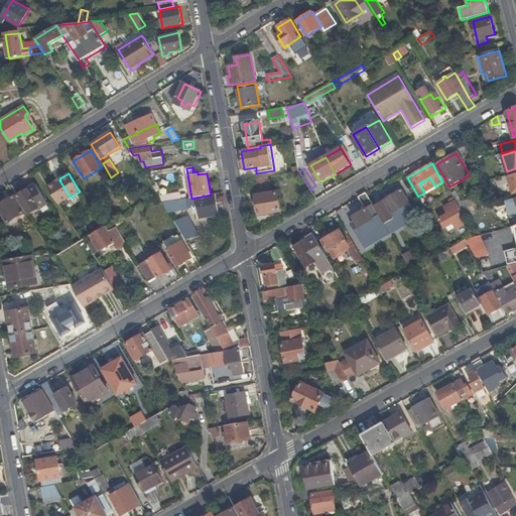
[(271,194),(268,177),(254,179),(257,196),(257,197),(260,215),(281,211),(278,192),(271,194)]
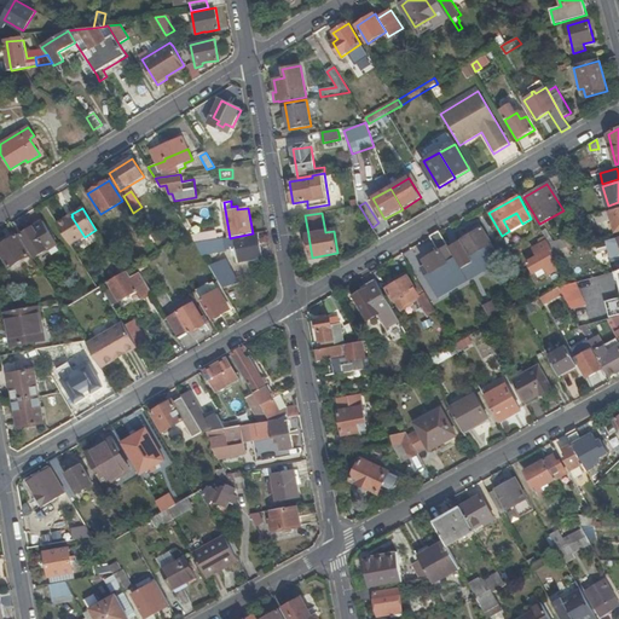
[(503,220),(509,231),(522,224),(516,213),(503,220)]
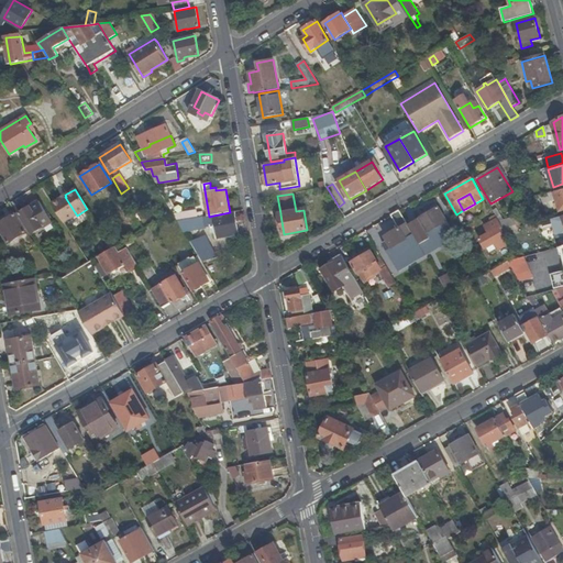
[(52,203),(64,223),(77,216),(65,197),(61,200),(61,198),(52,203)]
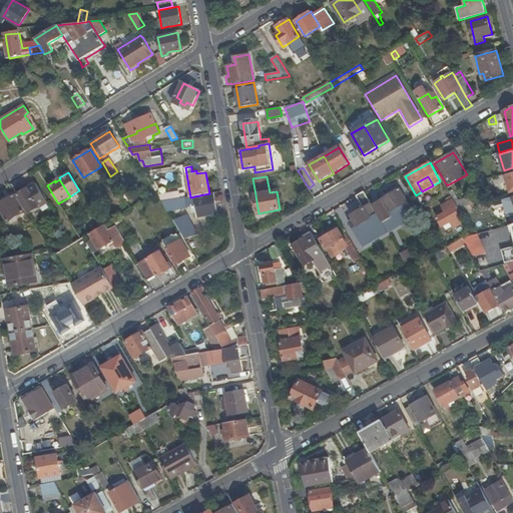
[(36,184),(18,195),(30,214),(47,202),(36,184)]
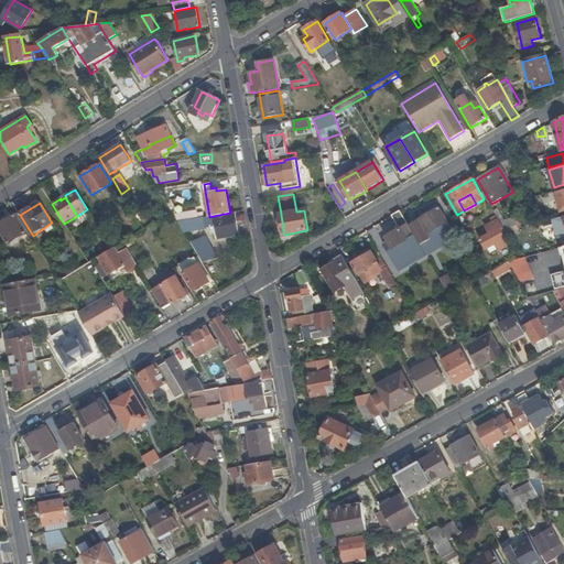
[(409,225),(421,245),(448,228),(451,232),(453,230),(437,204),(425,210),(427,214),(409,225)]
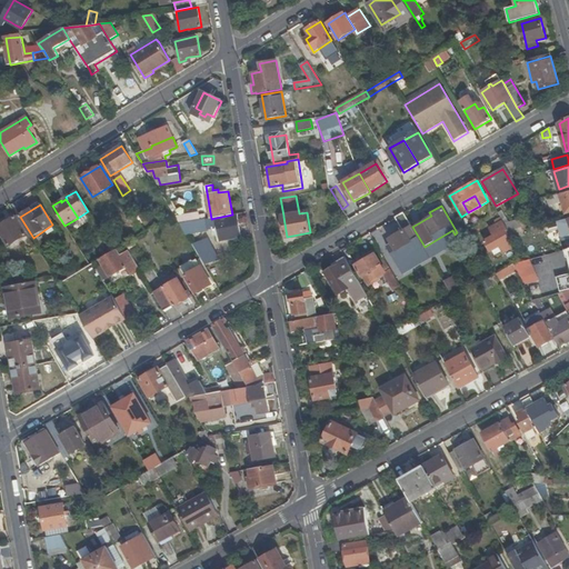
[(199,212),(176,217),(180,225),(198,221),(200,221),(199,212)]
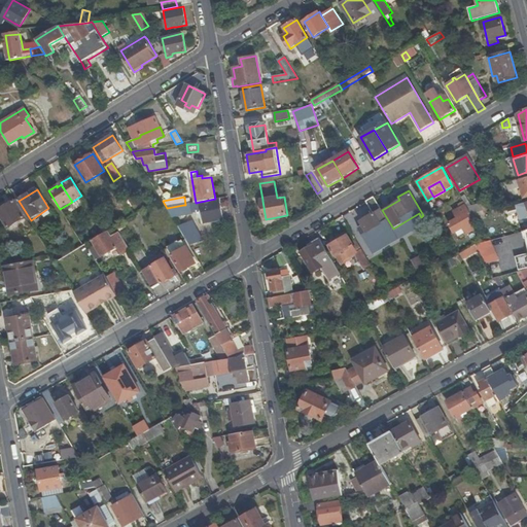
[(223,219),(220,198),(215,199),(200,202),(204,223),(223,219)]
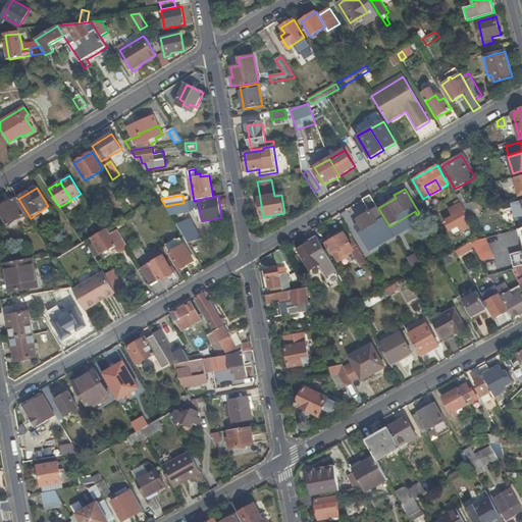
[(371,196),(363,200),(370,212),(358,219),(368,237),(384,227),(389,237),(394,233),(389,226),(378,208),(371,196)]
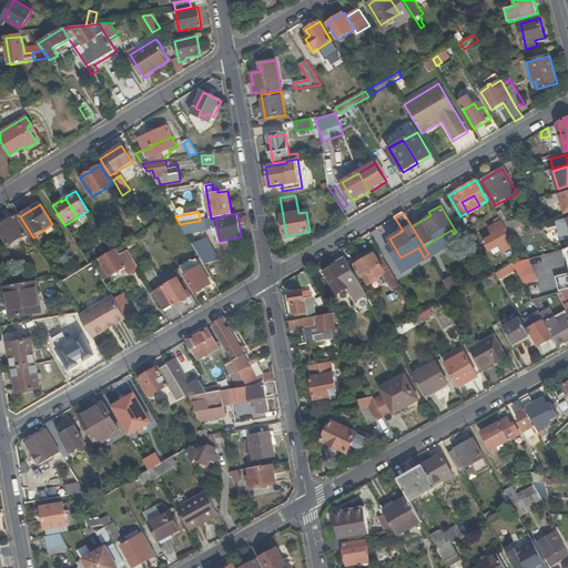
[(16,216),(0,225),(0,231),(9,245),(27,234),(16,216)]
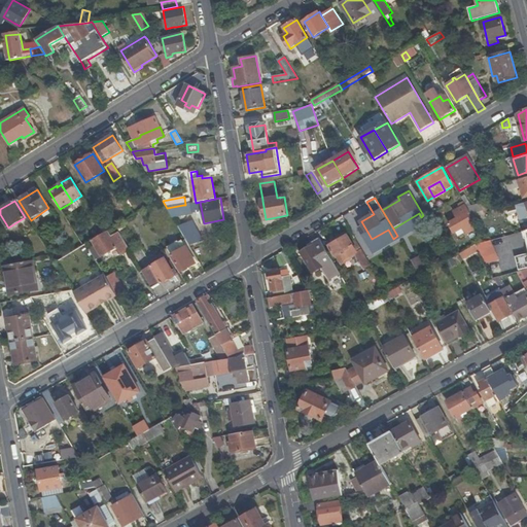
[(194,203),(185,205),(183,205),(184,212),(191,211),(190,207),(194,206),(194,203)]
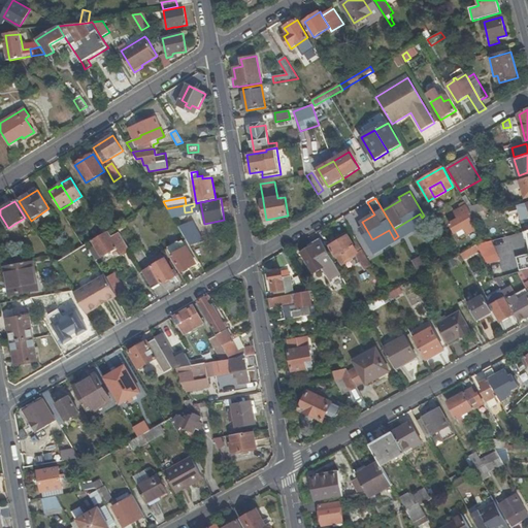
[(527,203),(517,206),(522,222),(527,220),(527,203)]
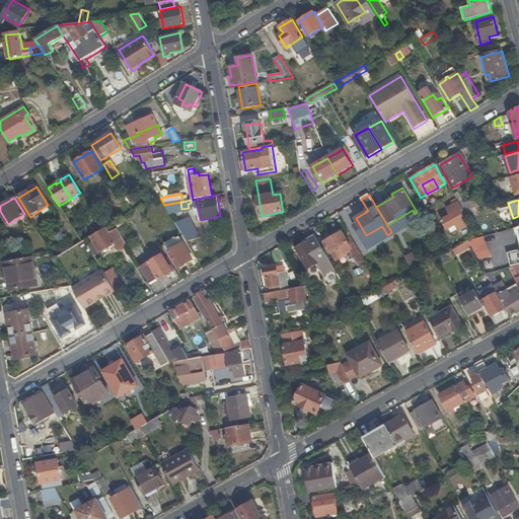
[(180,202),(164,205),(168,211),(181,209),(180,202)]
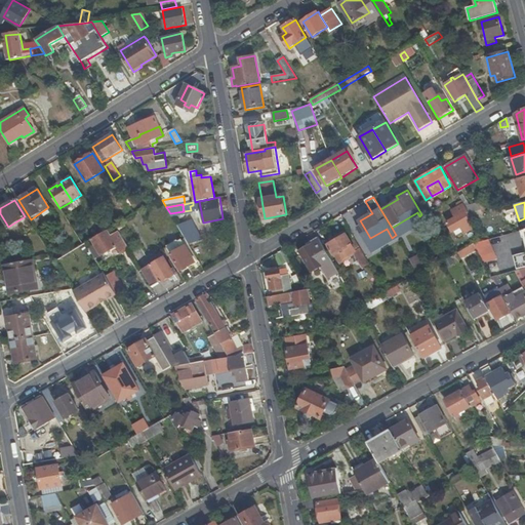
[(453,210),(469,239),(480,234),(470,212),(468,208),(465,204),(461,206),(453,210)]
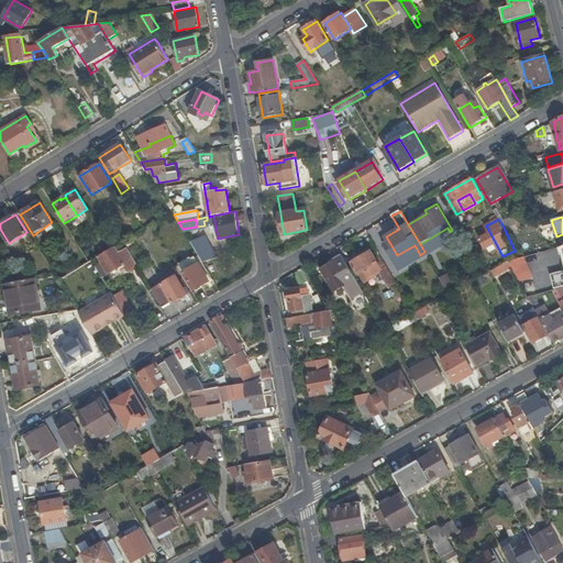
[(501,223),(504,228),(520,223),(518,219),(506,222),(501,223)]
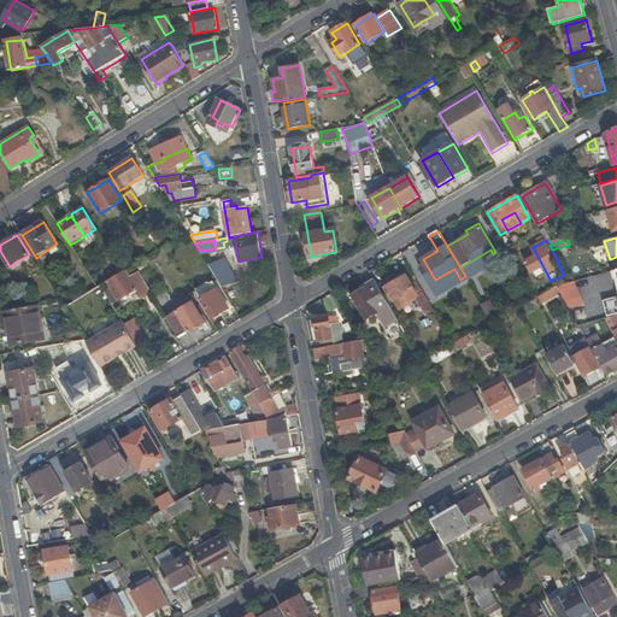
[(116,262),(123,272),(125,270),(129,269),(123,257),(116,262)]
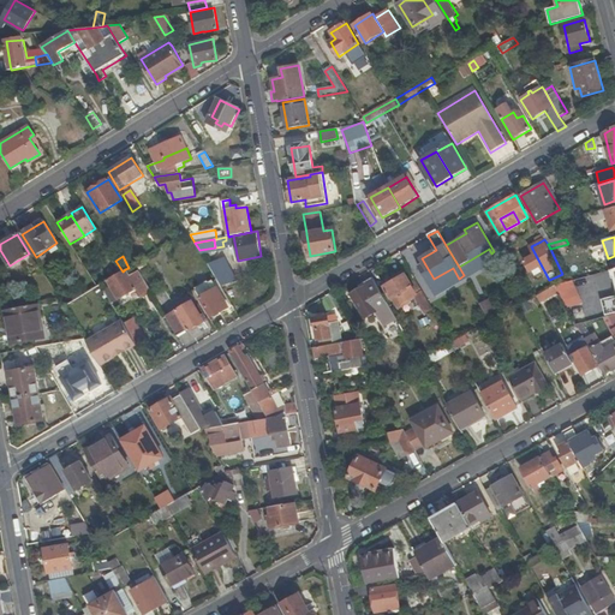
[(148,266),(144,258),(136,264),(139,270),(148,266)]
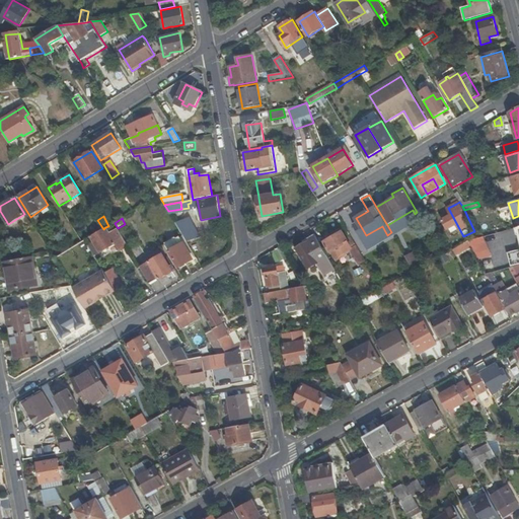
[(187,219),(175,223),(182,234),(195,230),(193,222),(188,223),(187,219)]
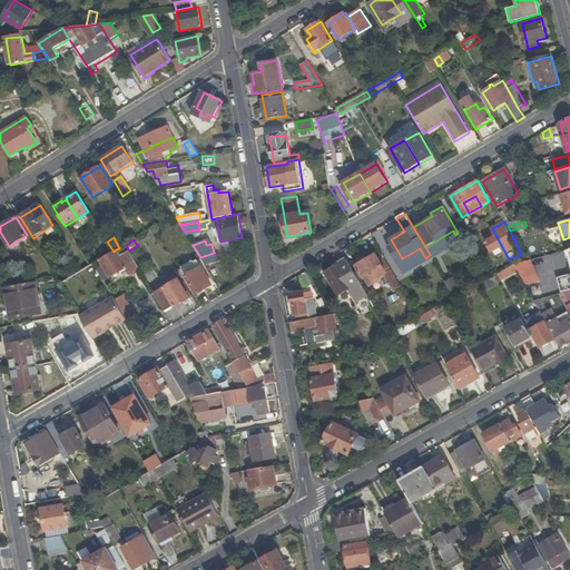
[(98,247),(105,257),(114,252),(107,242),(98,247)]
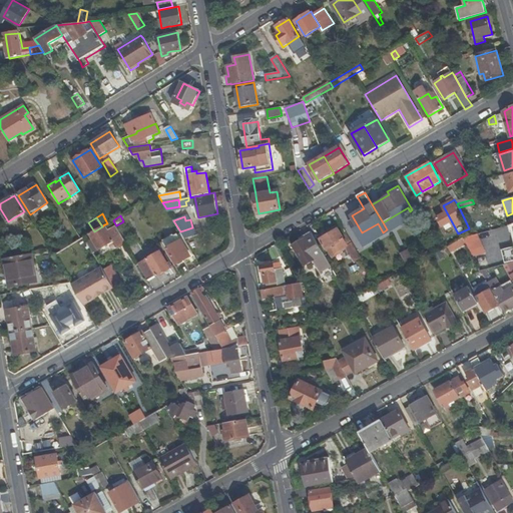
[(512,223),(511,224),(512,230),(512,245),(502,249),(506,264),(512,261),(512,223)]
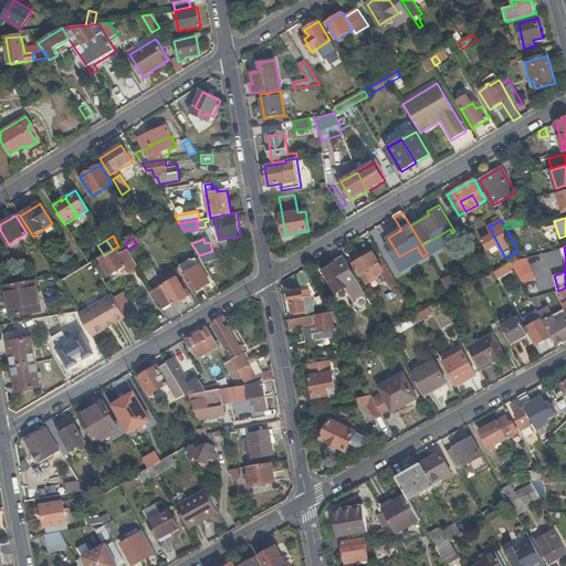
[(140,270),(128,249),(119,254),(115,248),(113,250),(104,255),(103,257),(98,259),(102,264),(96,268),(103,280),(126,266),(130,275),(140,270)]
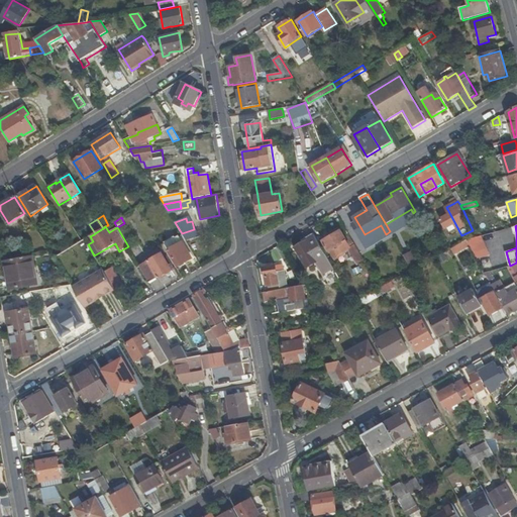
[(359,263),(365,260),(346,228),(324,241),(330,251),(337,247),(340,253),(350,247),(359,263)]
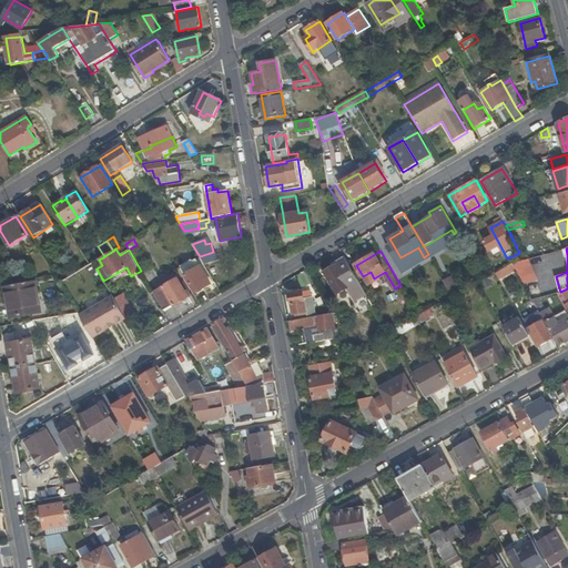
[(507,259),(510,264),(513,262),(523,260),(519,253),(507,259)]
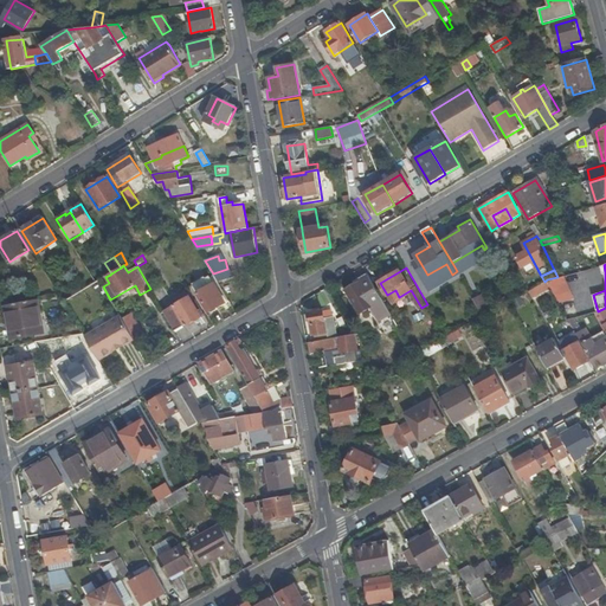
[(214,275),(192,288),(207,314),(230,301),(214,275)]
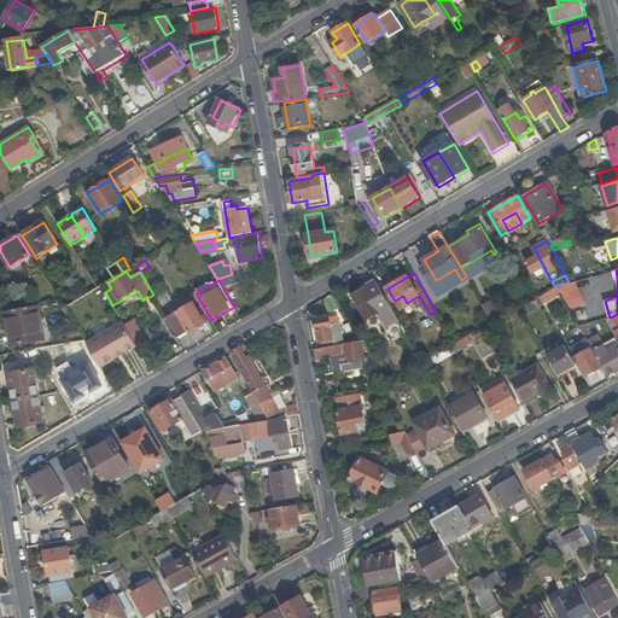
[(569,283),(558,285),(570,308),(583,304),(577,280),(569,283)]
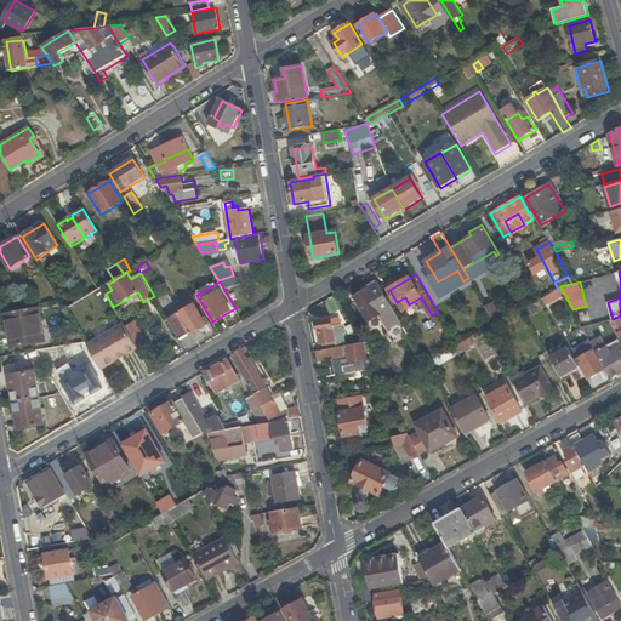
[(394,308),(380,285),(371,291),(370,289),(355,297),(371,322),(381,317),(389,330),(402,322),(394,308)]
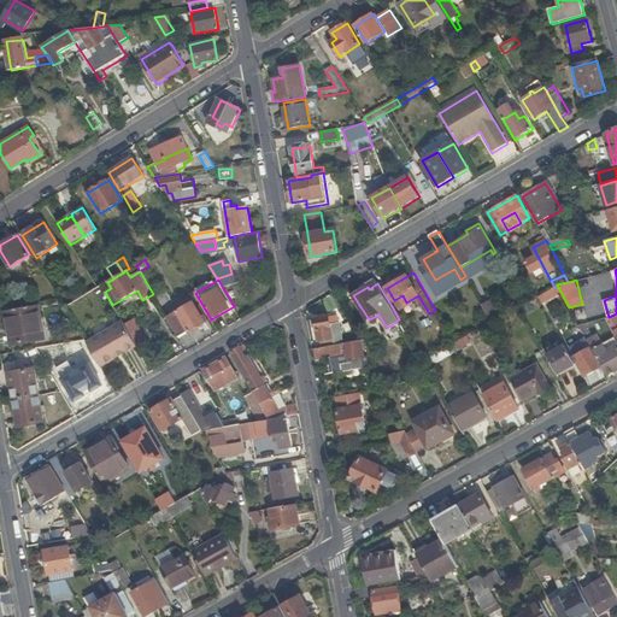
[(99,301),(107,298),(101,287),(94,291),(99,301)]
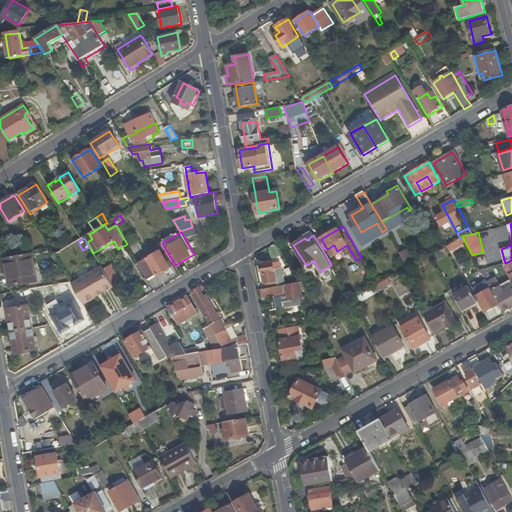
[(138,264),(148,281),(170,268),(160,251),(138,264)]
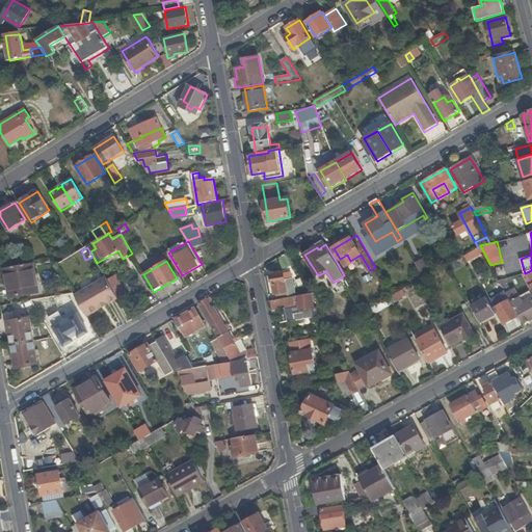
[(424,261),(417,266),(424,277),(431,273),(424,261)]
